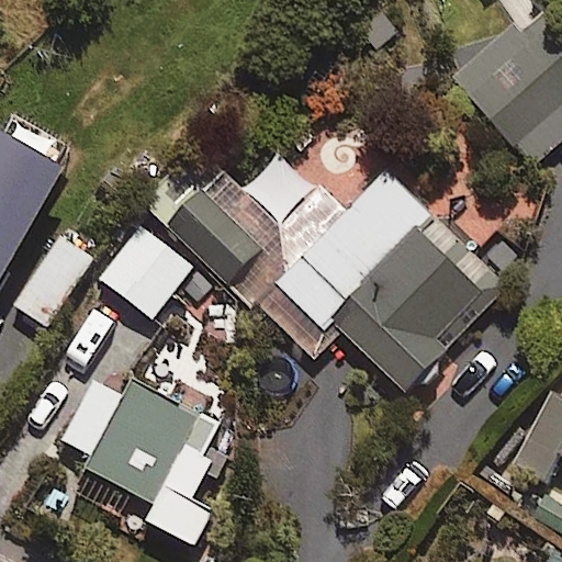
[(534,164),(561,137),(561,45),(529,9),(454,75),(534,164)]
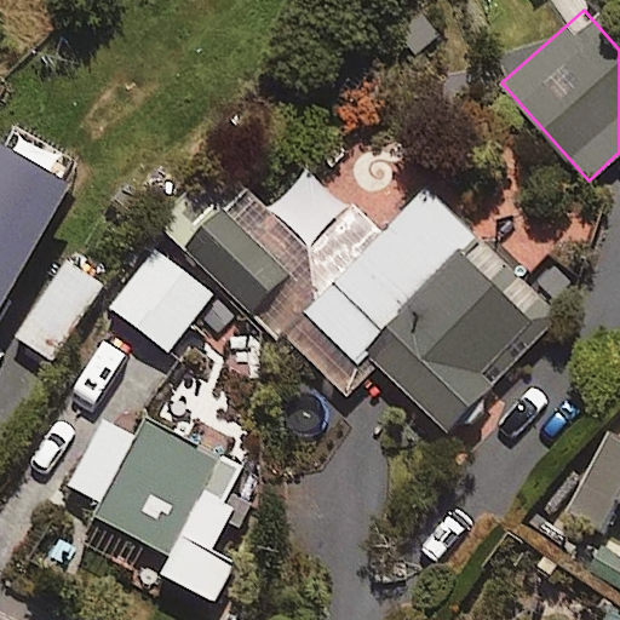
[(0,138),(0,303),(70,179),(0,138)]
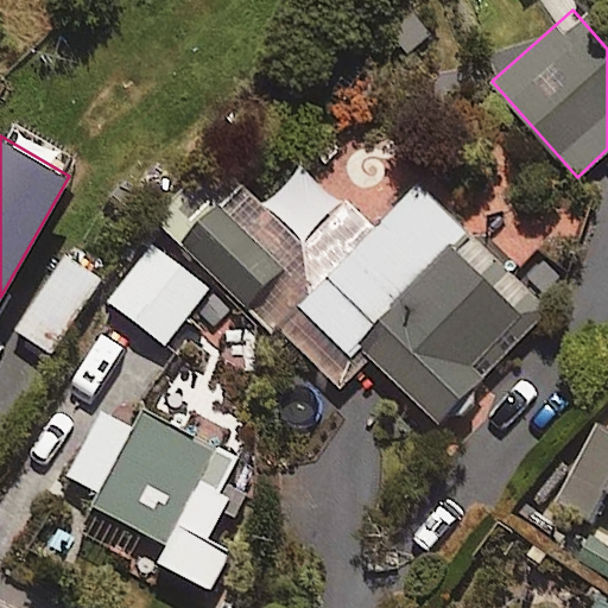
[(419,179),(369,230),(302,165),(264,203),(240,181),(220,202),(195,178),(157,217),(271,329),(276,323),(340,386),(369,355),(437,420),(550,306),(419,179)]
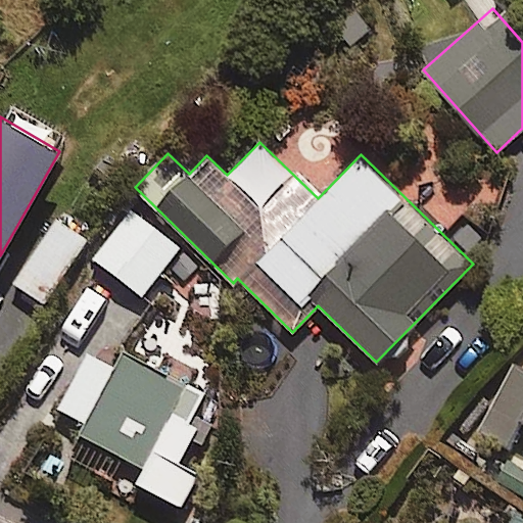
[(186,280),(201,260),(182,245),(134,207),(94,257),(142,295),(167,265),(186,280)]
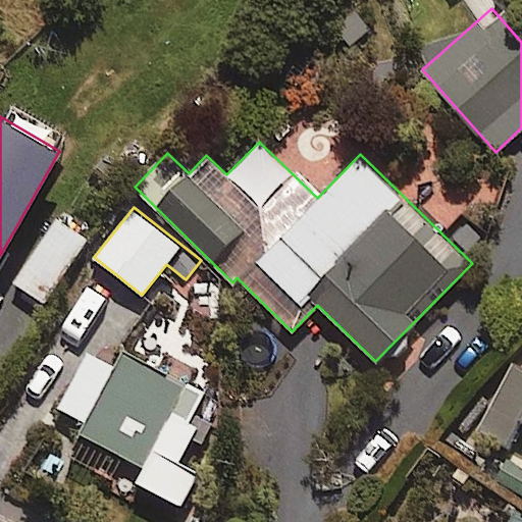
[(46,303),(87,238),(55,218),(14,283),(46,303)]
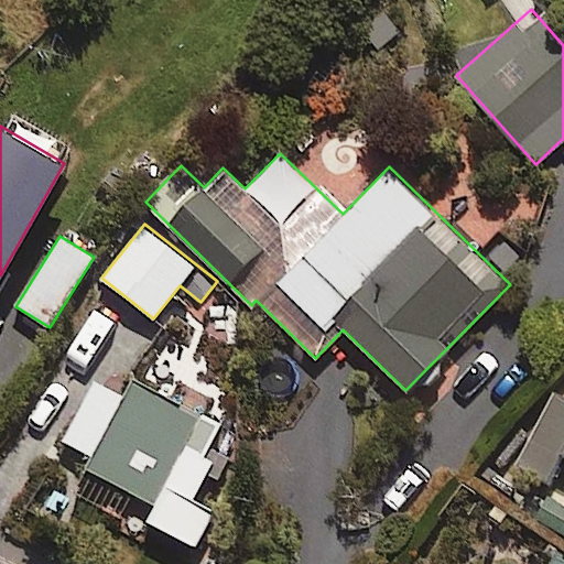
[(217,478),(231,454),(210,443),(220,425),(137,378),(125,400),(94,382),(61,441),(91,458),(87,466),(155,505),(147,520),(193,545),(213,510),(192,498),(206,472),(217,478)]
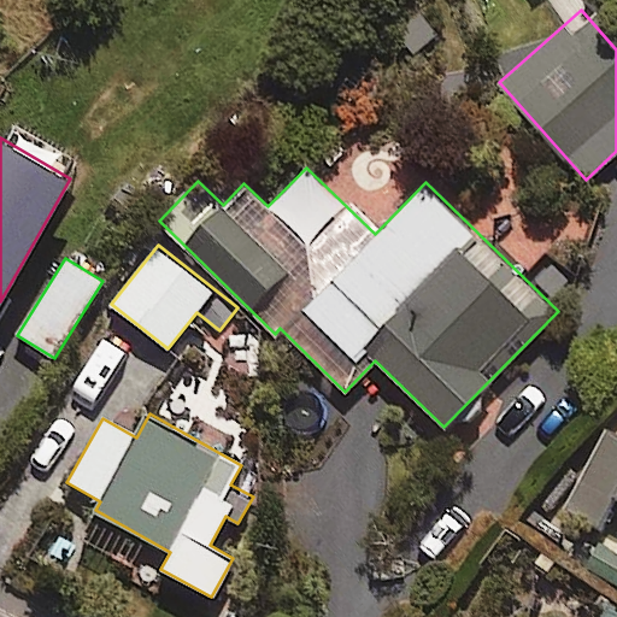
[(616,499),(616,434),(605,428),(566,504),(601,522),(613,498),(616,499)]
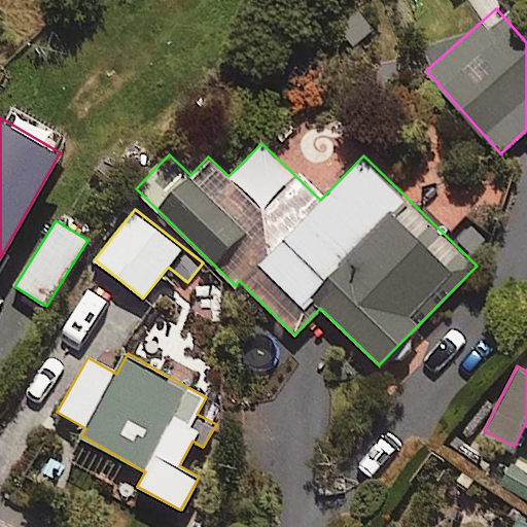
[(526,510),(526,470),(510,461),(493,491),(526,510)]
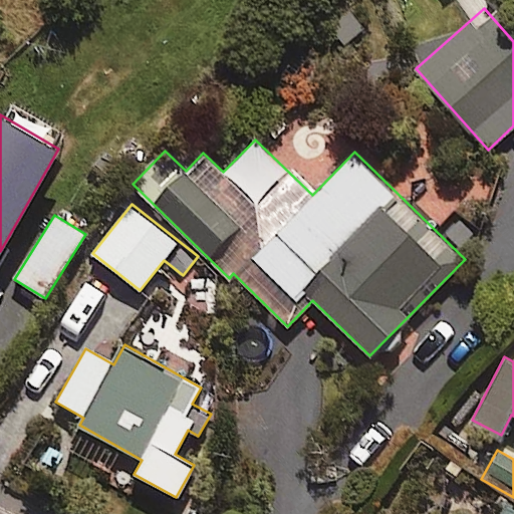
[(513,513),(513,504),(510,502),(500,513),(513,513)]
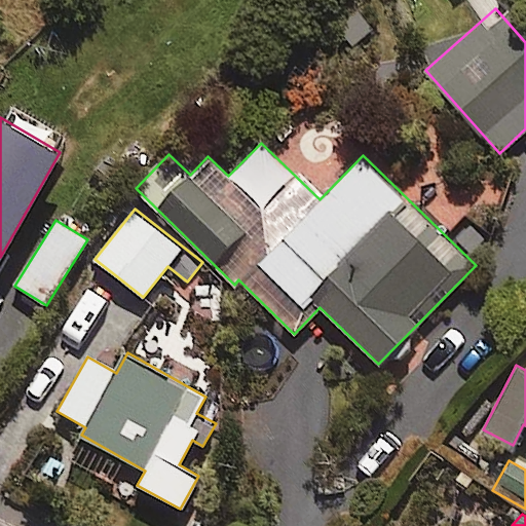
All buildings are outlined.
